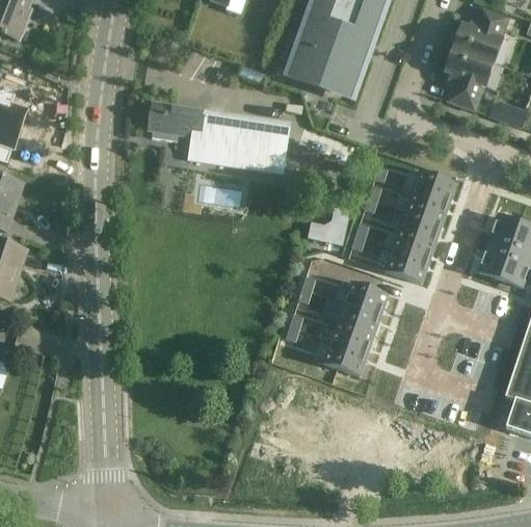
[(0,30),(18,38),(25,20),(21,19),(28,0),(0,0),(0,30)]
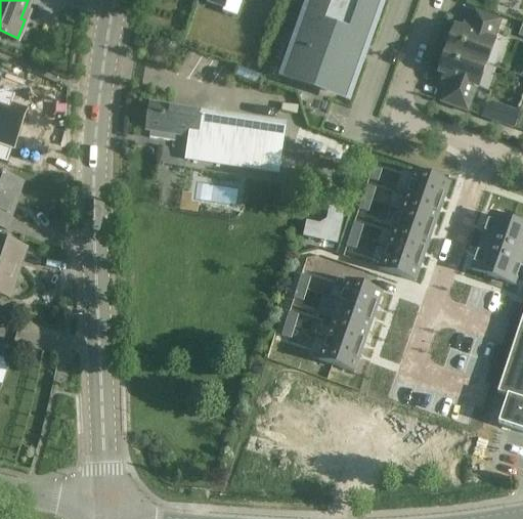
[(299,50),(292,71),(296,74),(301,78),(306,80),(311,83),(316,85),(322,86),(328,87),(334,87),(339,87),(347,67),(353,70),(358,55),(351,52),(357,34),(365,37),(378,0),(308,0),(292,47),(299,50)]
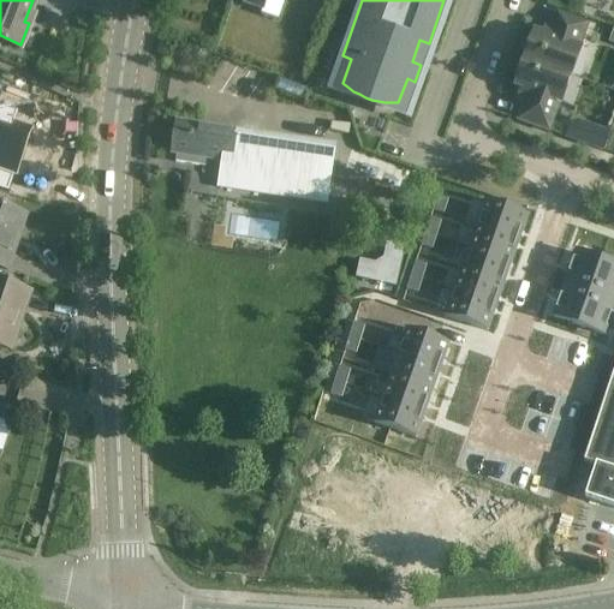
[(579,45),(589,21),(556,10),(550,27),(552,27),(549,34),(535,29),(530,40),(526,41),(523,45),(523,49),(525,54),(524,57),(571,73),(582,45),(579,45)]
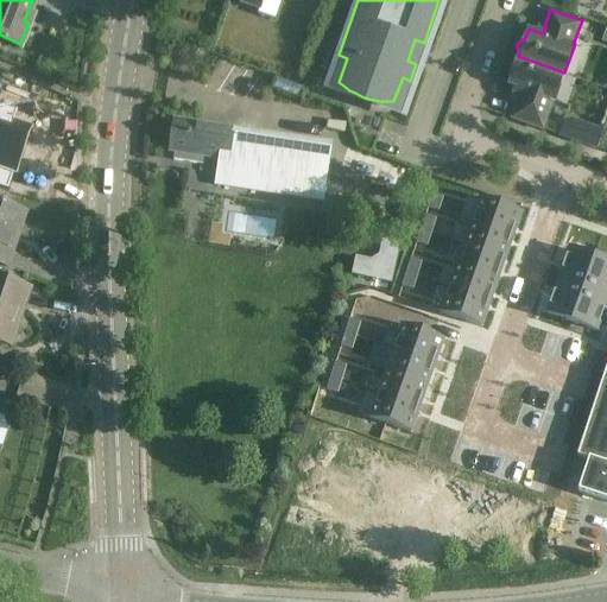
[(555,100),(564,73),(518,56),(518,58),(513,59),(511,63),(510,68),(512,73),(509,83),(523,89),(520,96),(519,95),(512,116),(543,128),(554,100),(555,100)]
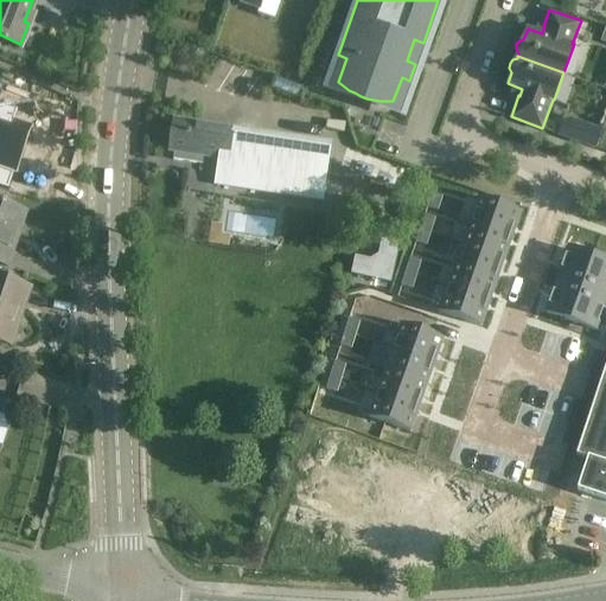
[(0,180),(11,185),(18,166),(20,166),(21,161),(17,160),(19,153),(24,154),(32,127),(14,121),(19,108),(2,103),(0,109),(0,180)]
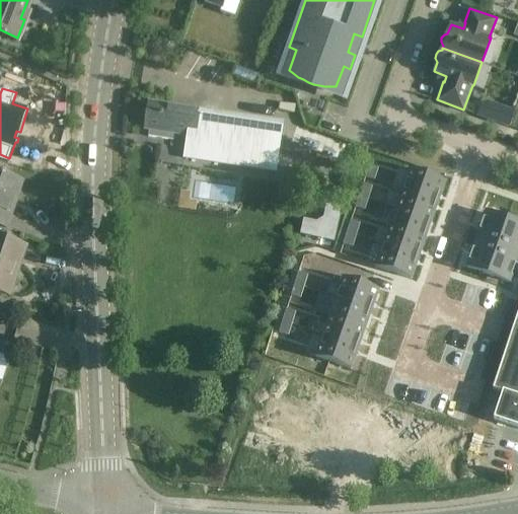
[(481,96),(475,113),(492,119),(497,103),(498,102),(481,96)]
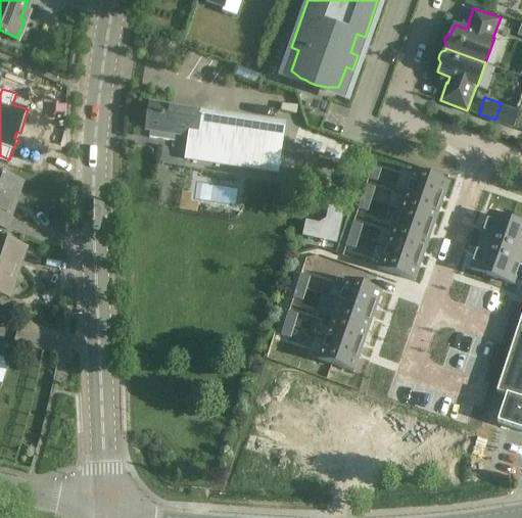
[(185,157),(277,172),(284,122),(151,101),(147,128),(150,129),(149,135),(175,139),(176,133),(188,135),(185,157)]
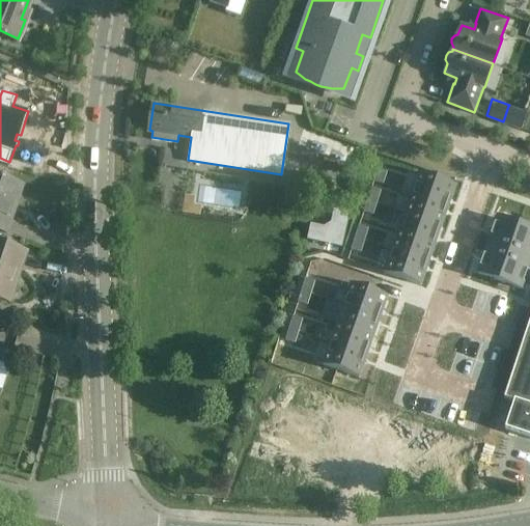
[(365,168),(368,159),(360,157),(357,165),(365,168)]
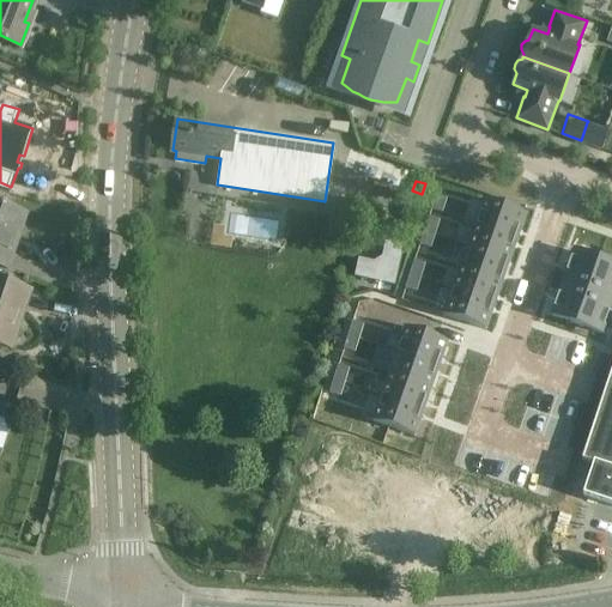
[(435,190),(430,205),(441,208),(446,195),(435,190)]
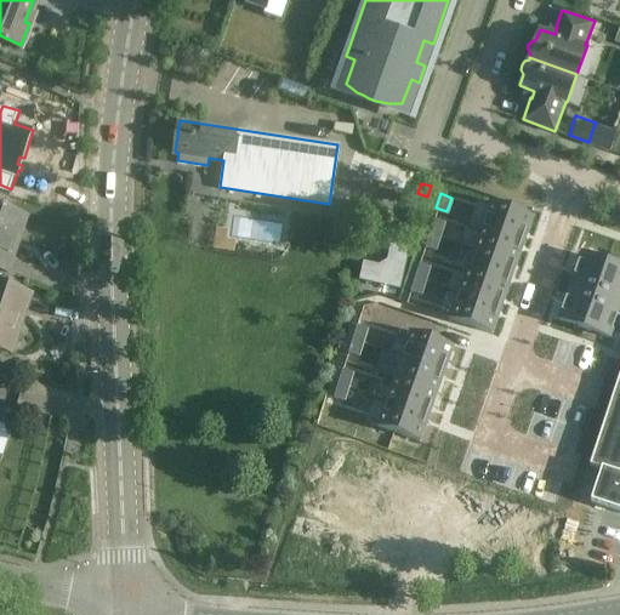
[(488,198),(481,220),(524,235),(532,212),(532,211),(489,197),(488,198)]
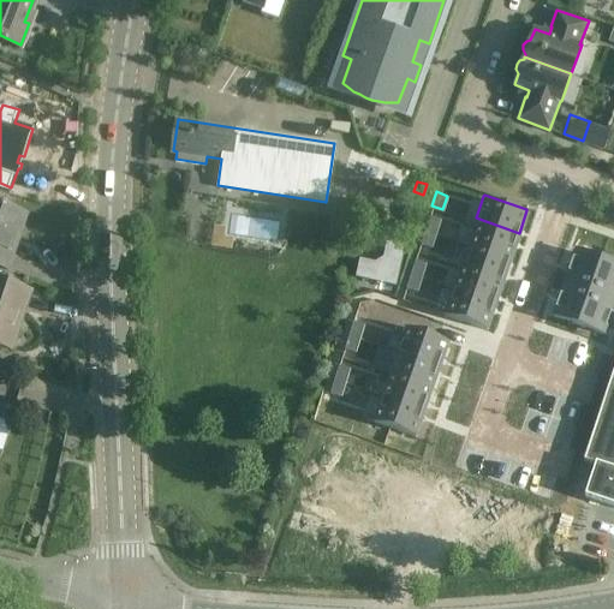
[(0,262),(9,267),(27,212),(0,202),(0,262)]
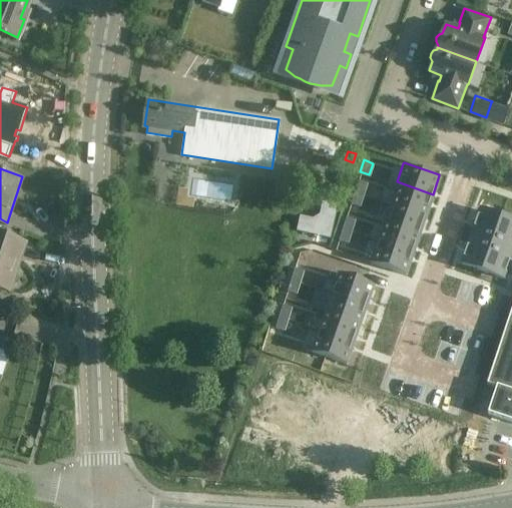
[(358,177),(354,189),(363,192),(367,181),(358,177)]
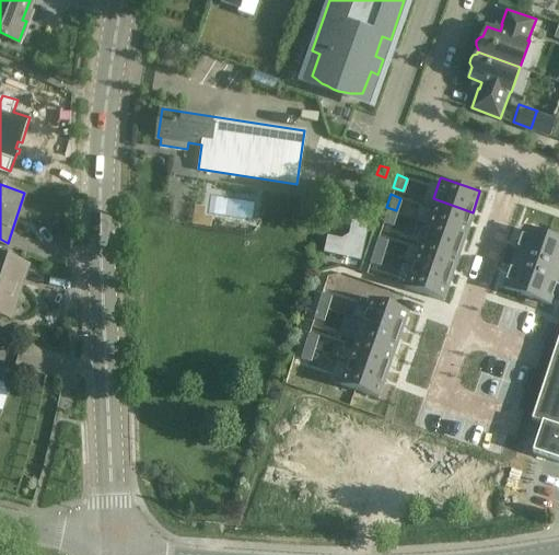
[(433,198),(426,220),(465,233),(473,212),(433,198)]
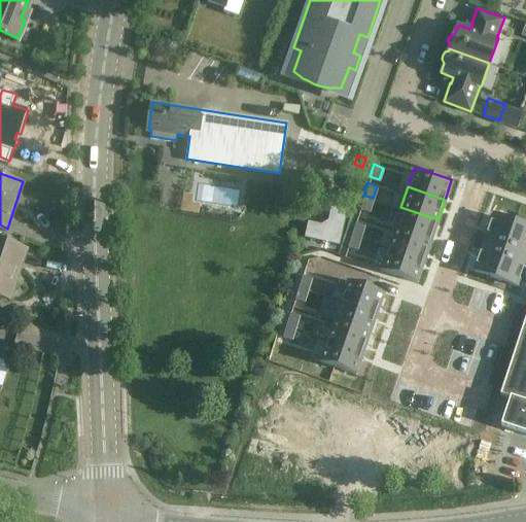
[(363,195),(359,206),(369,209),(373,198),(363,195)]
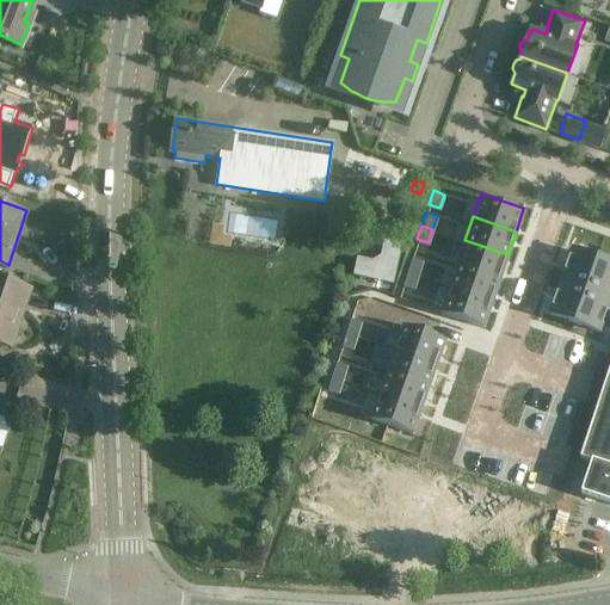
[(382,253),(373,260),(357,257),(353,271),(392,278),(399,241),(384,239),(382,253)]
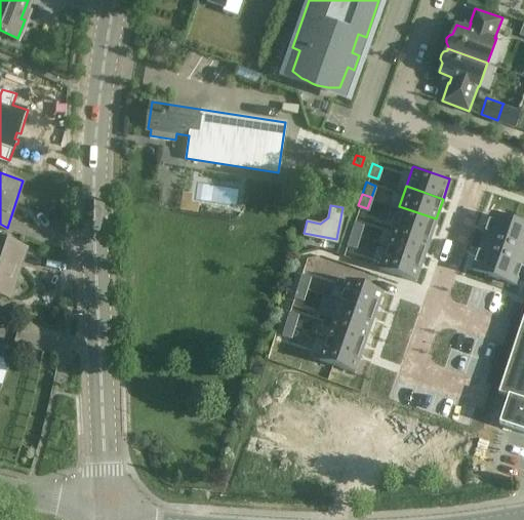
[(399,206),(392,226),(429,239),(436,218),(399,206)]
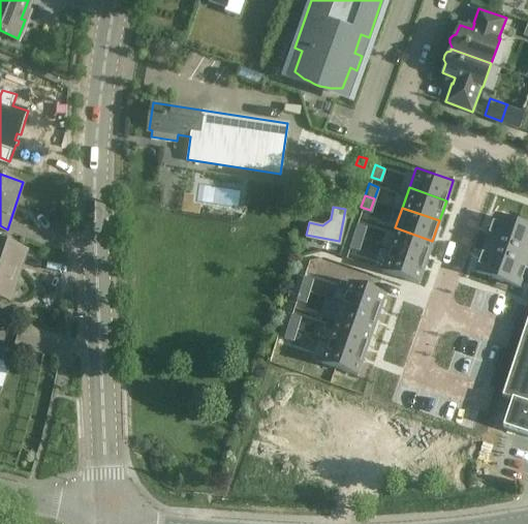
[(477,228),(474,238),(506,248),(516,220),(494,213),(488,233),(477,228)]
